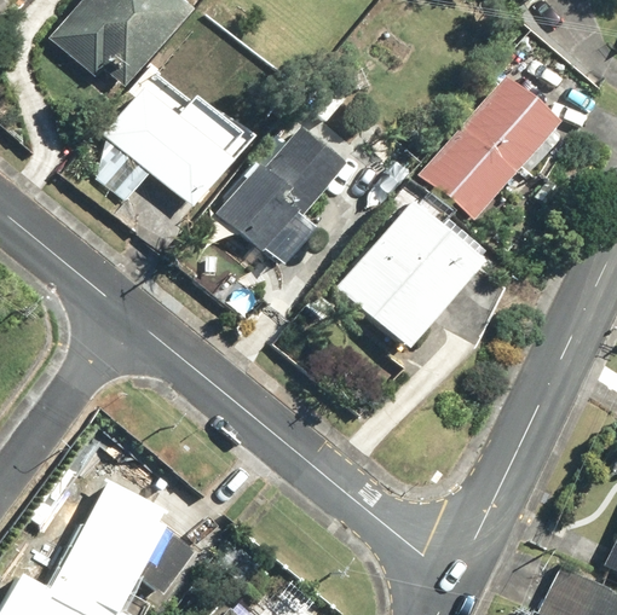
[(190,9),(179,0),(84,0),(53,38),(96,74),(107,61),(131,81),(190,9)]
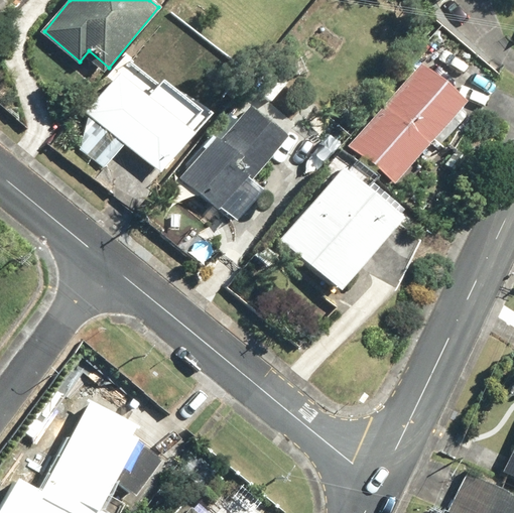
[(473,110),(464,103),(416,63),(349,145),(397,184),(438,133),(447,140),(473,110)]
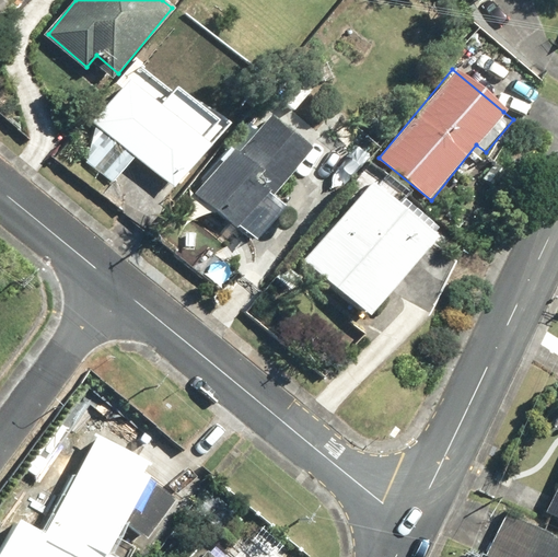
[(171,186),(206,146),(129,79),(71,146),(113,182),(136,157),(171,186)]
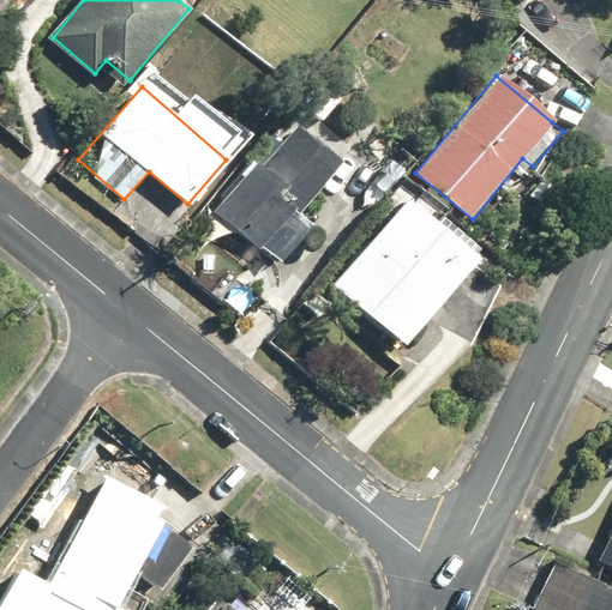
[(211,211),(259,248),(279,264),(310,225),(298,217),(341,162),(286,118),(253,158),(211,211)]
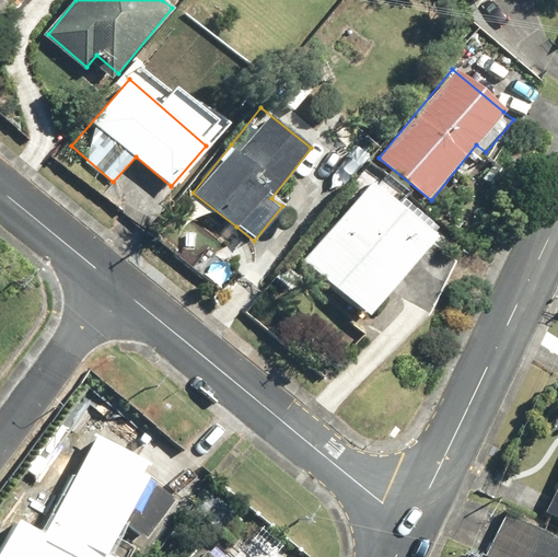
[(371,314),(434,236),(370,184),(306,262),(371,314)]
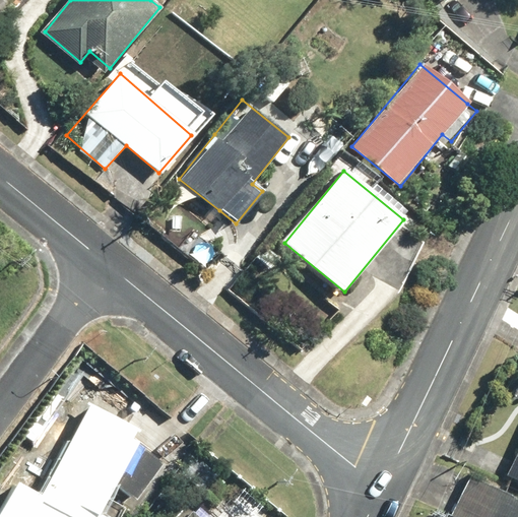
[(147,418),(104,471),(135,497),(179,445),(147,418)]
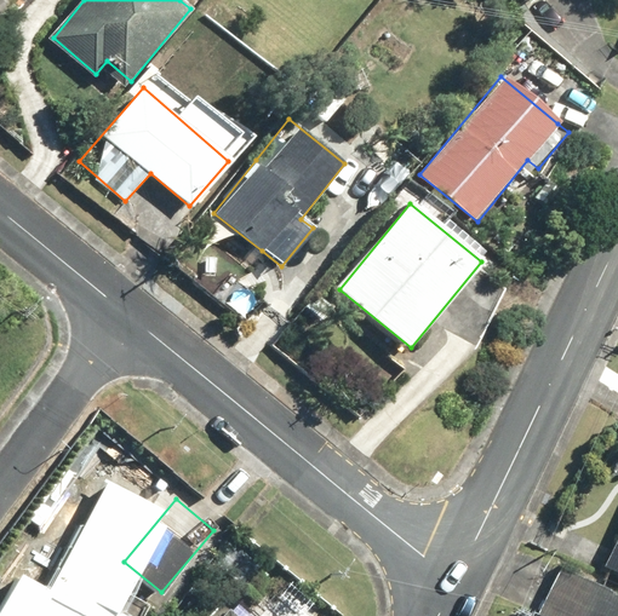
[(142,615),(150,599),(129,589),(135,577),(80,552),(56,603),(17,585),(6,608),(24,615),(142,615)]
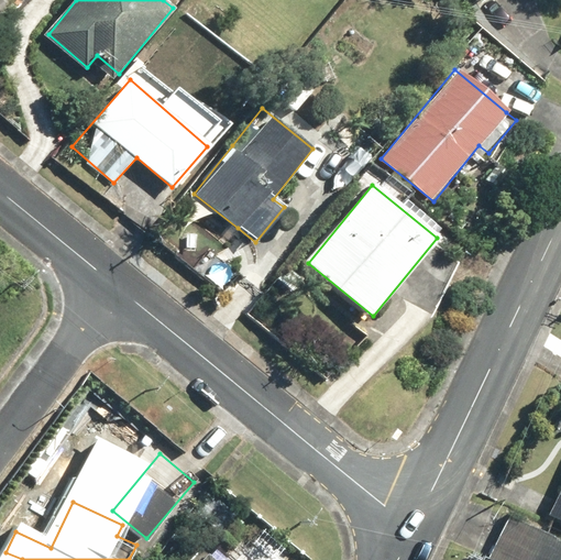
[(560,541),(510,516),(488,559),(560,559),(560,541)]
